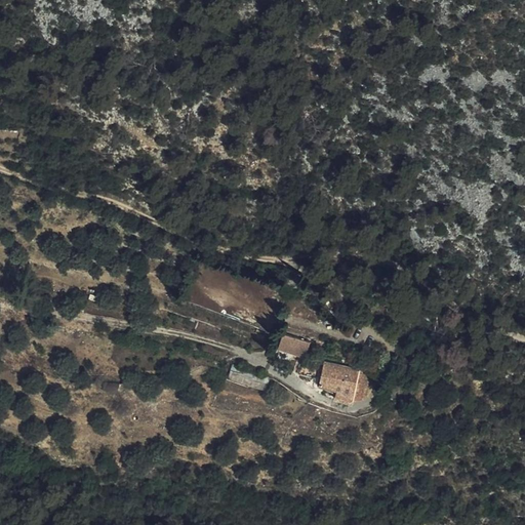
[(340,308),(327,294),(320,303),(333,315),(340,308)]
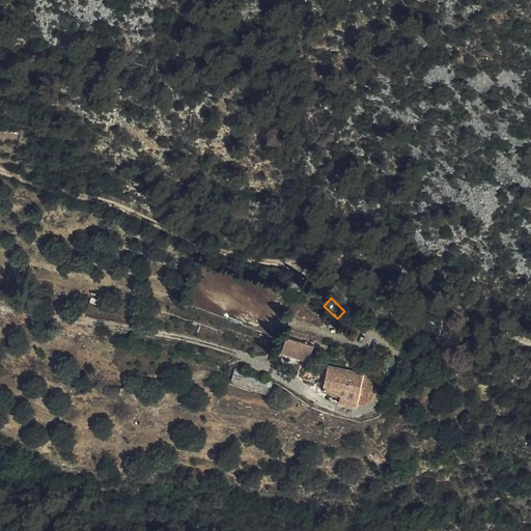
[(314,345),(286,336),(282,352),(310,361),(314,345)]
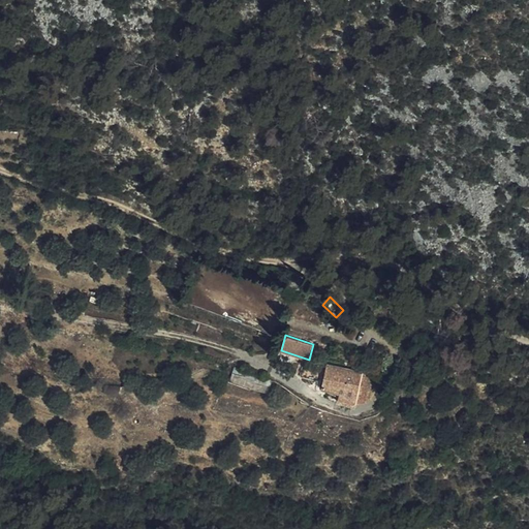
[(355,405),(356,403),(363,372),(363,371),(328,364),(323,387),(341,392),(339,402),(355,405)]
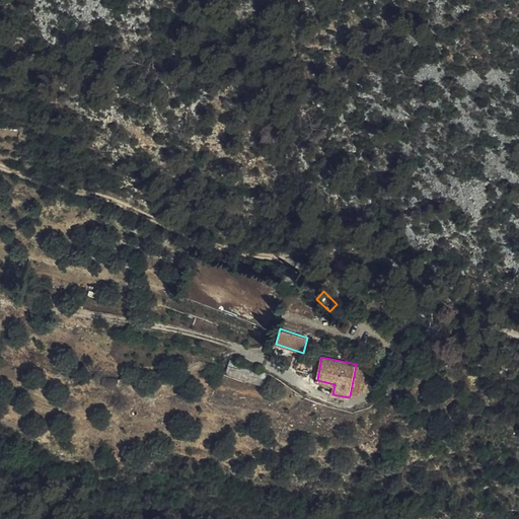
[(350,395),(360,394),(368,367),(363,367),(356,365),(350,395)]
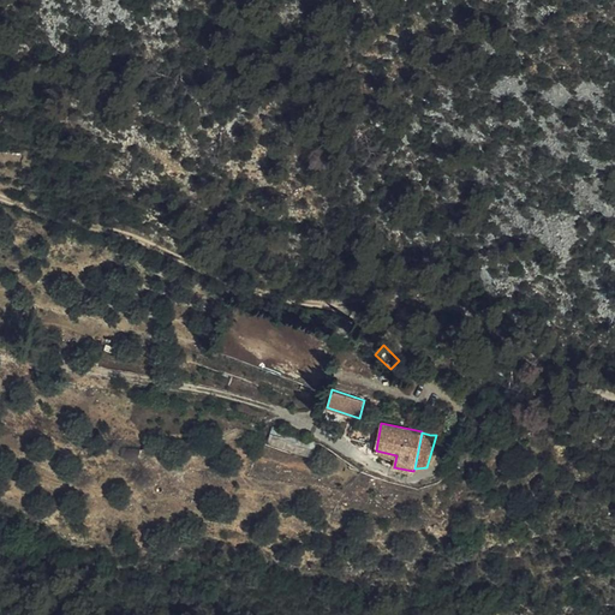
[(173,448),(195,448),(193,439),(172,440),(173,448)]
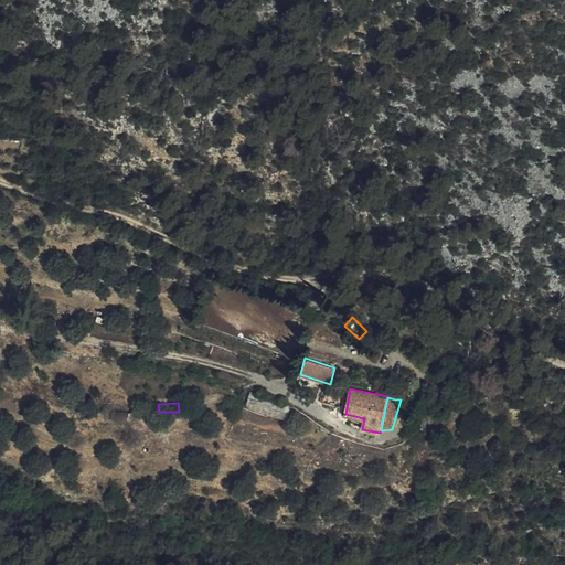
[(113,418),(128,420),(128,413),(114,411),(113,418)]
